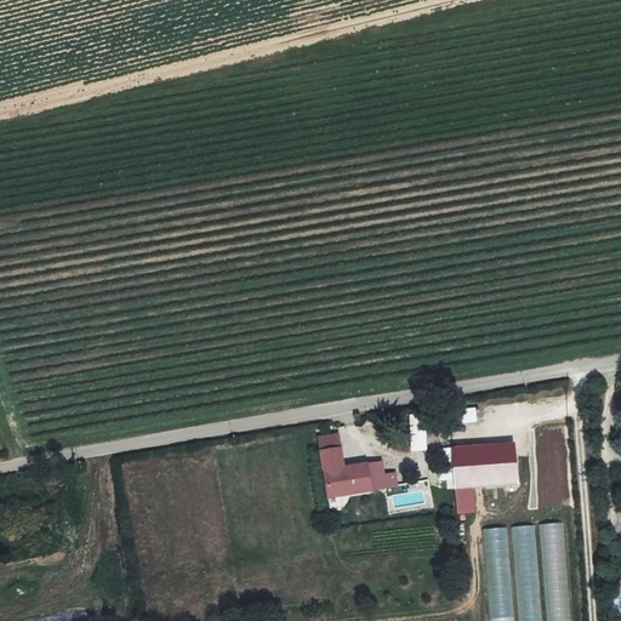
[(476,406),(462,409),(463,425),(477,422),(476,406)]
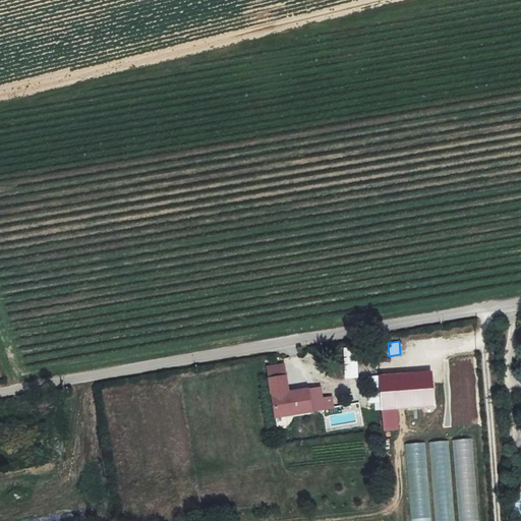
[(343,348),(344,379),(359,379),(358,348),(343,348)]
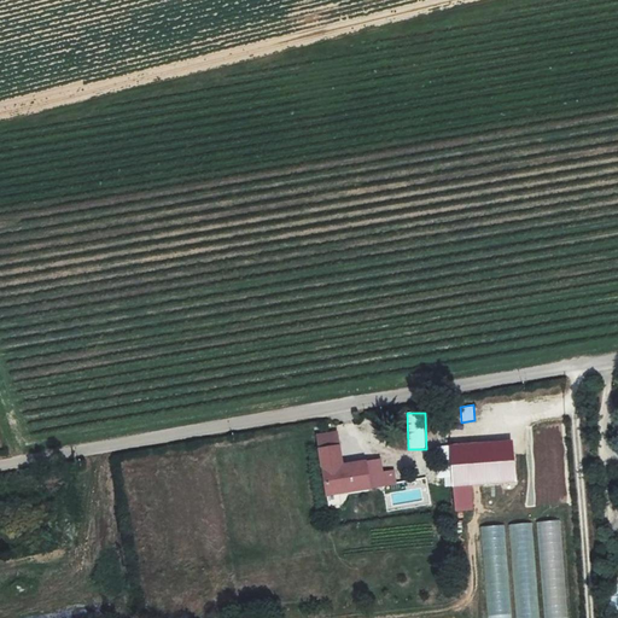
[(456,464),(447,464),(448,489),(458,488),(456,464)]
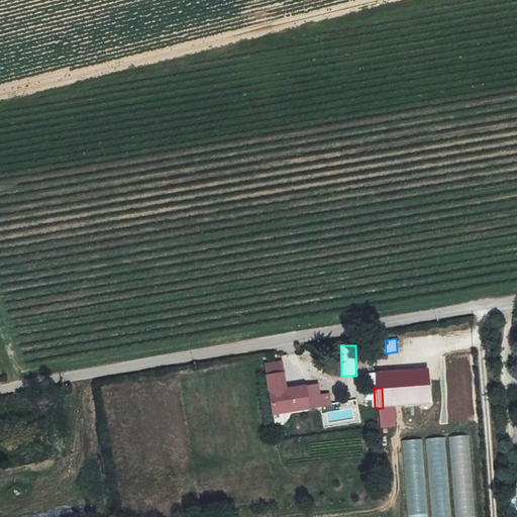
[(311,417),(307,397),(272,402),(275,422),(311,417)]
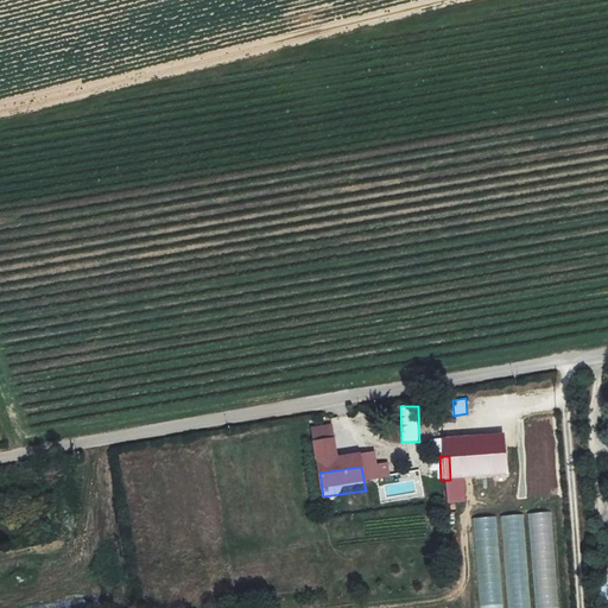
[(473,512),(477,607),(500,607),(495,511),(473,512)]
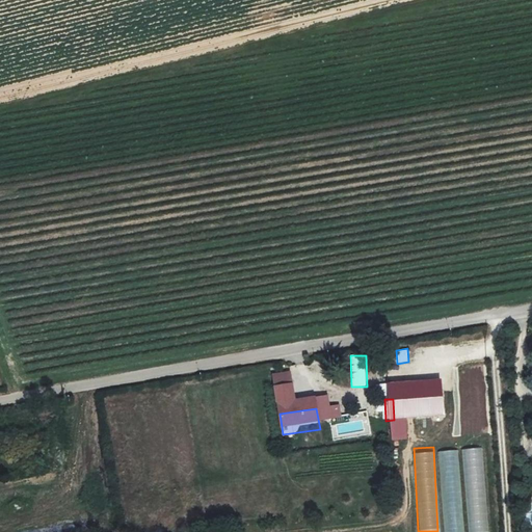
[(486,531),(483,448),(462,449),(467,531),(486,531)]
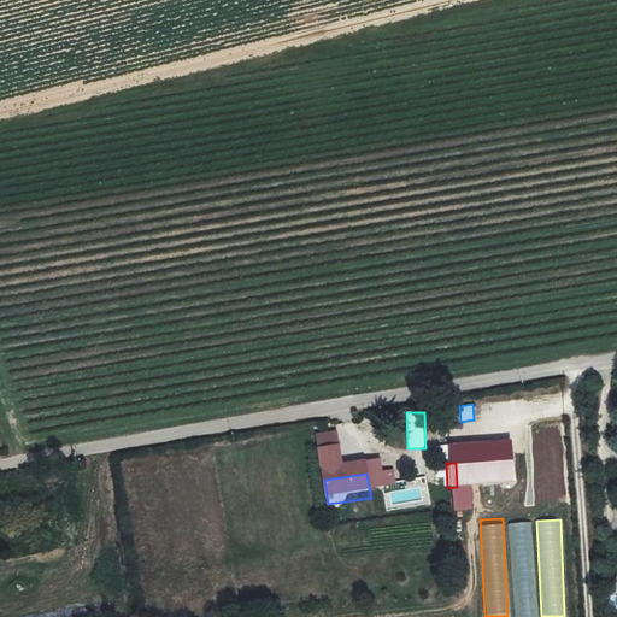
[(512,616),(536,616),(532,521),(509,522),(512,616)]
